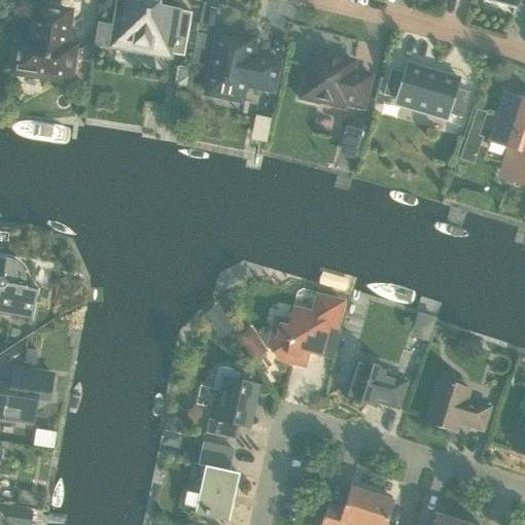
[(194,10),(137,0),(124,0),(116,41),(185,54),(194,10)]
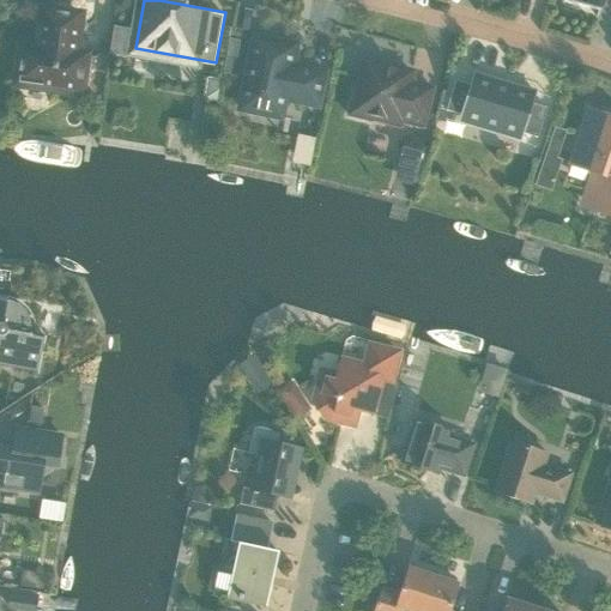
[(576,0),(599,7),(598,12),(599,13),(603,0),(576,0)]
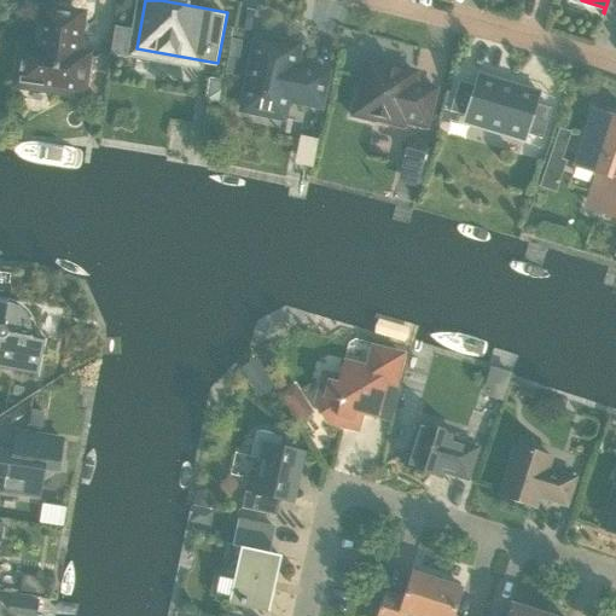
[(82,12),(46,7),(41,47),(27,45),(25,58),(22,59),(22,65),(24,69),(22,81),(83,89),(85,76),(88,74),(88,69),(86,65),(88,53),(76,52),(82,12)]
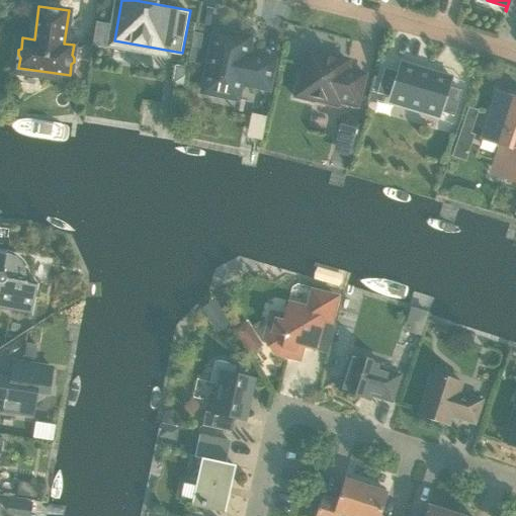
[(97,19),(94,44),(107,46),(111,22),(97,19)]
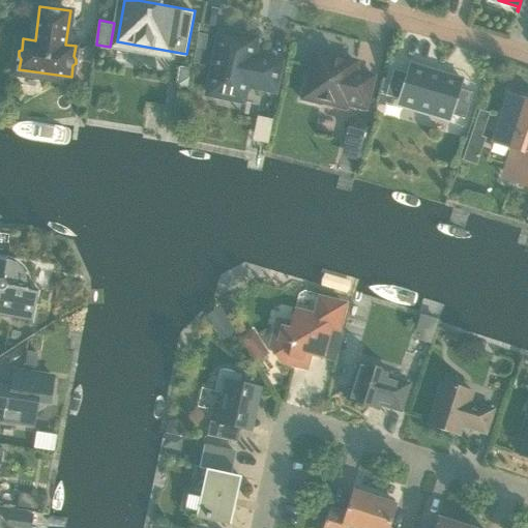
[(210,32),(200,30),(194,60),(202,62),(205,47),(207,47),(210,32)]
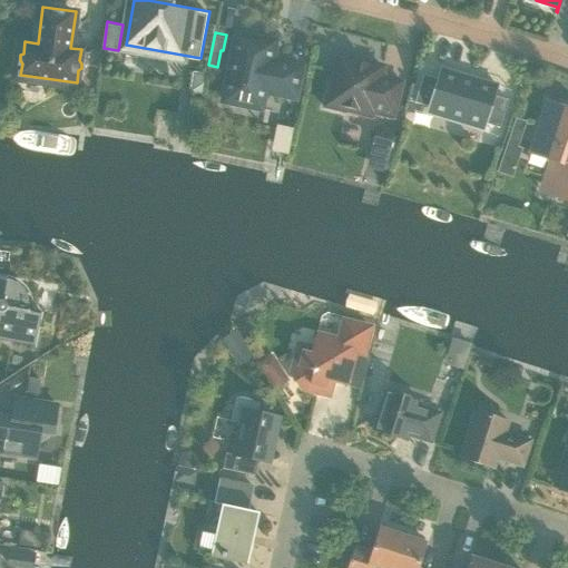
[(267,57),(271,39),(238,32),(225,98),(250,103),(253,87),(297,96),(304,64),(267,57)]
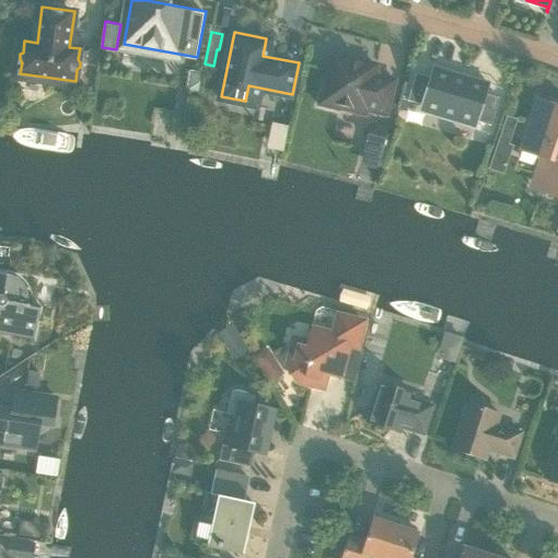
[(378,64),(335,53),(328,81),(325,80),(320,102),(341,107),(343,104),(365,111),(367,107),(387,113),(396,78),(375,72),(378,64)]
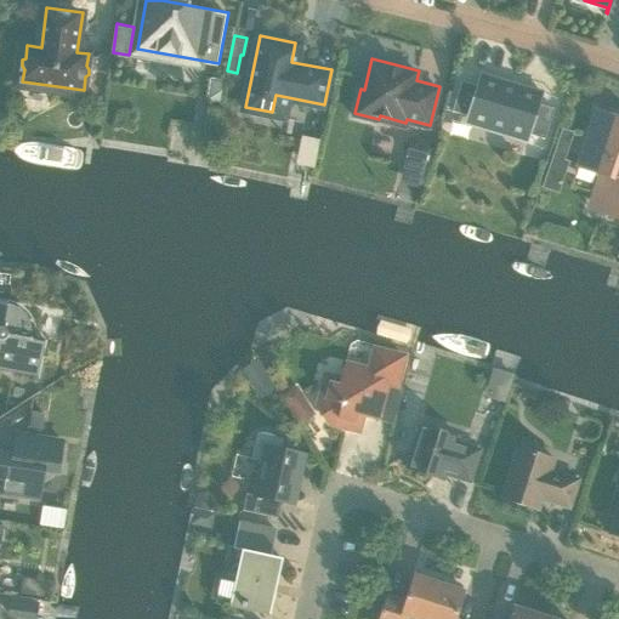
[(544,90),(482,72),(478,83),(464,78),(454,108),(546,136),(555,106),(540,101),(544,90)]
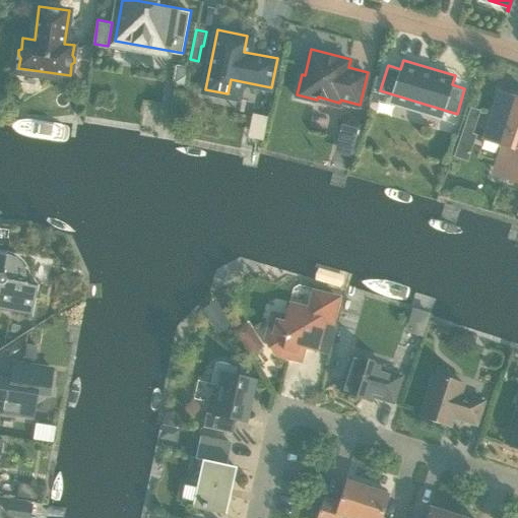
[(189,65),(178,63),(175,81),(187,83),(189,65)]
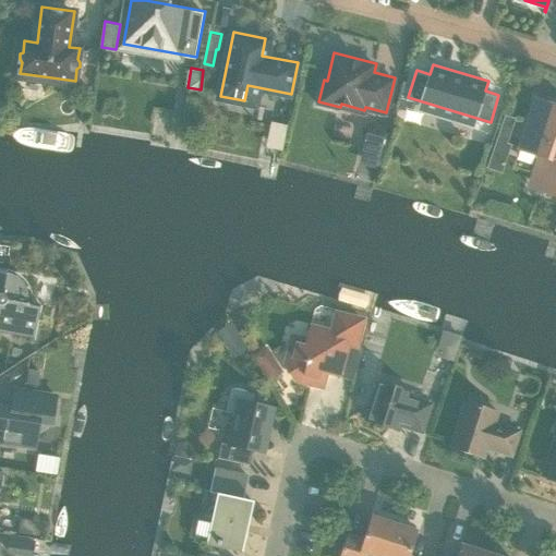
[(289,104),(276,101),(273,118),(286,121),(289,104)]
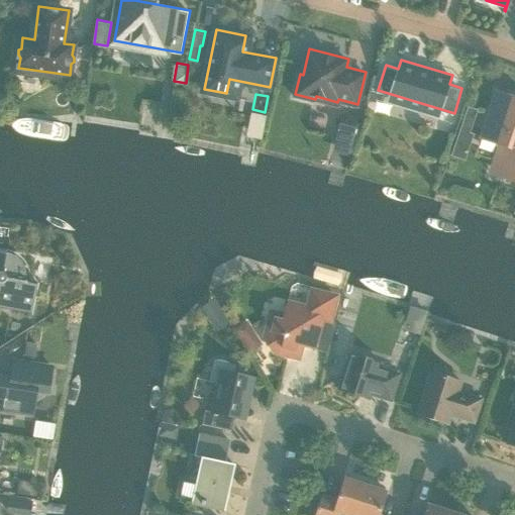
[(514,100),(496,94),(482,135),(501,142),(495,159),(504,162),(500,174),(514,178),(514,100)]
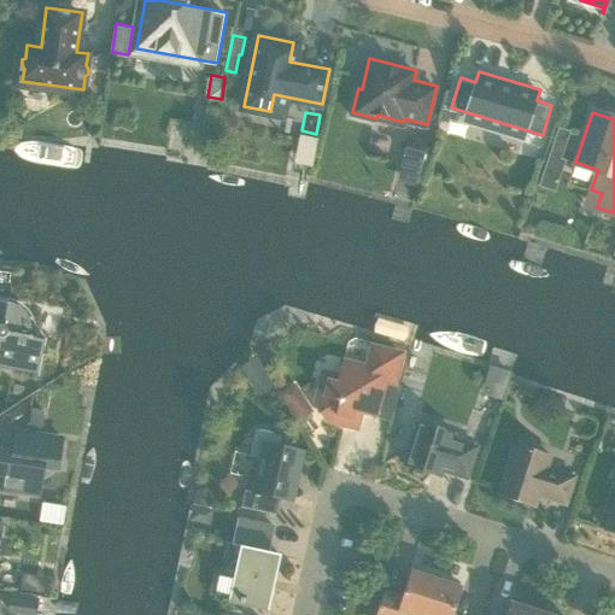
[(431,140),(410,135),(405,156),(425,160),(431,140)]
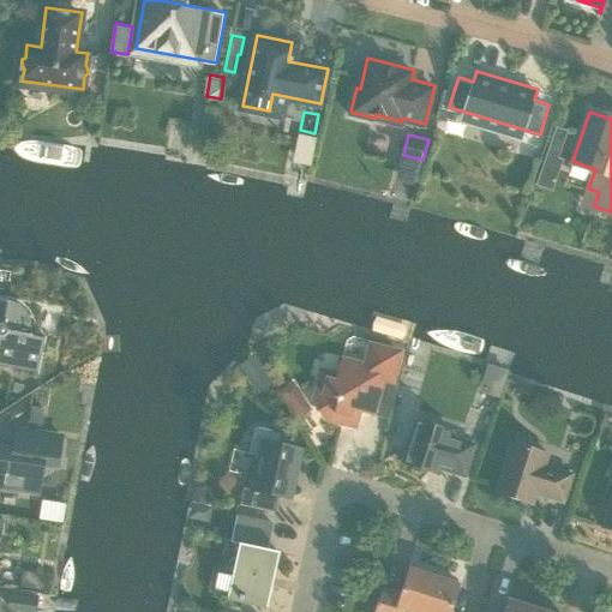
[(563,148),(551,143),(540,175),(552,180),(563,148)]
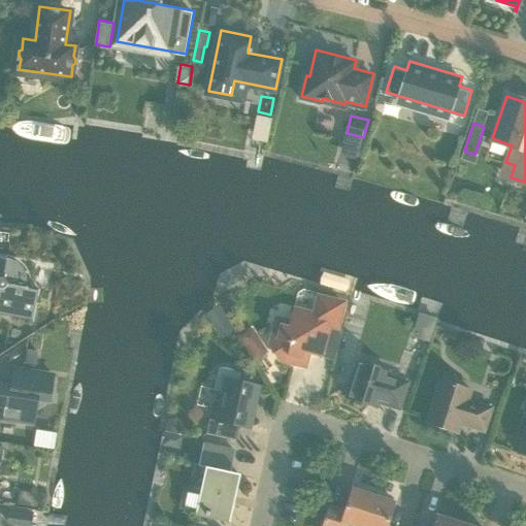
[(0,310),(35,318),(35,320),(36,320),(42,288),(40,288),(40,290),(28,287),(29,283),(28,278),(28,274),(26,270),(24,266),(21,263),(17,260),(14,259),(10,257),(8,257),(0,255),(0,287),(1,288),(0,290),(0,310)]
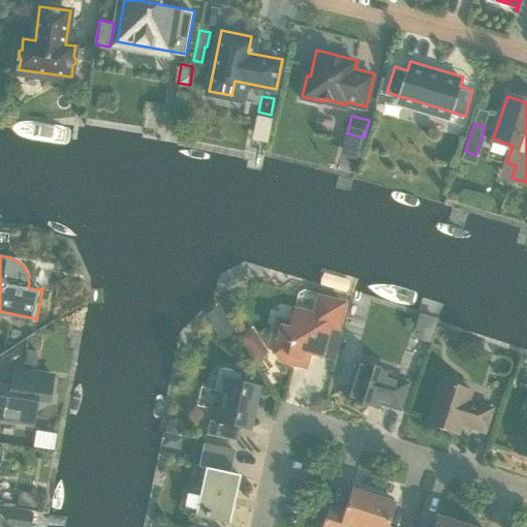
[(314,312),(304,309),(295,307),(291,320),(285,318),(277,323),(272,344),(281,360),(302,365),(309,361),(311,352),(312,352),(314,344),(327,347),(332,327),(341,330),(348,300),(318,292),(314,312)]
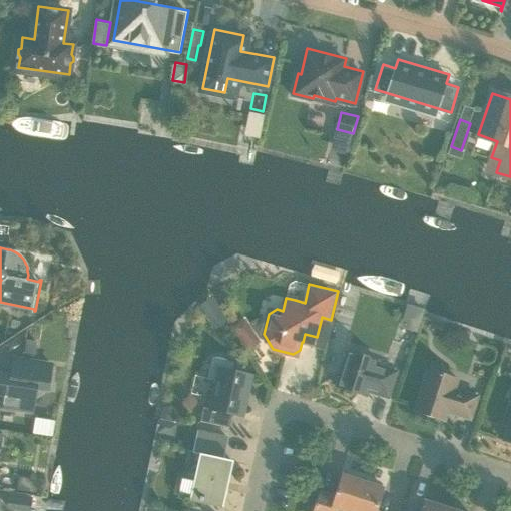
[(349,350),(338,385),(368,395),(369,390),(390,396),(398,370),(378,363),(379,359),(349,350)]
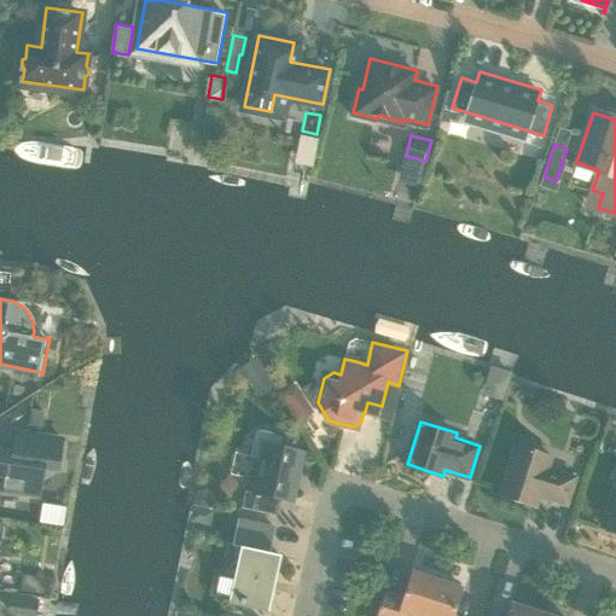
[(59,470),(64,437),(27,433),(23,451),(0,447),(0,486),(21,489),(24,494),(32,495),(36,492),(41,493),(45,468),(59,470)]
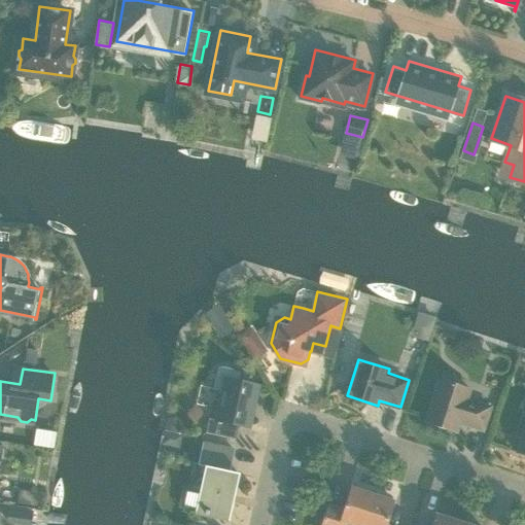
[(251,411),(256,383),(239,379),(240,374),(222,370),(218,387),(224,389),(218,418),(210,417),(207,431),(238,438),(241,424),(250,426),(253,411),(251,411)]
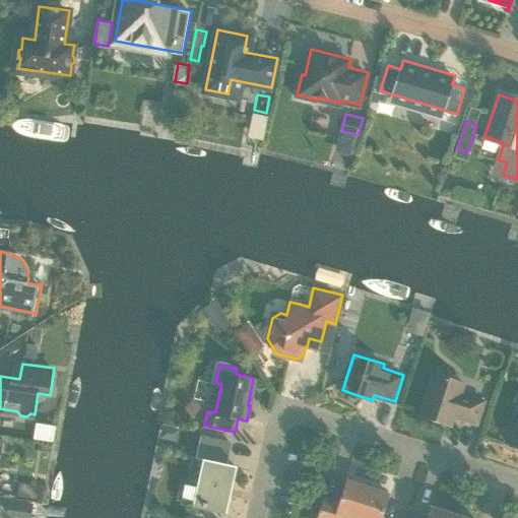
[(435,373),(421,415),(452,426),(455,415),(478,423),(486,400),(462,392),(465,383),(435,373)]
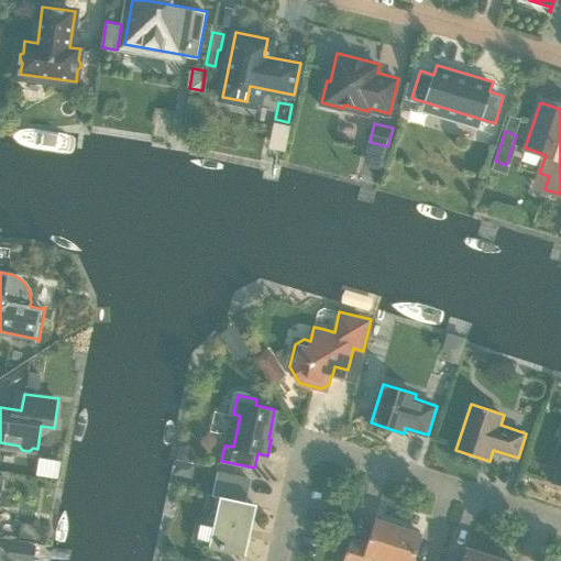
[(252,480),(218,472),(213,495),(221,496),(210,545),(243,552),(249,527),(252,528),(257,505),(248,503),(252,480)]
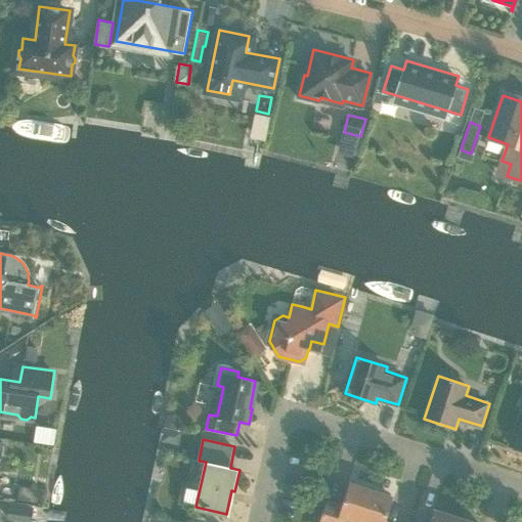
[(29,488),(0,483),(0,495),(28,499),(29,488)]
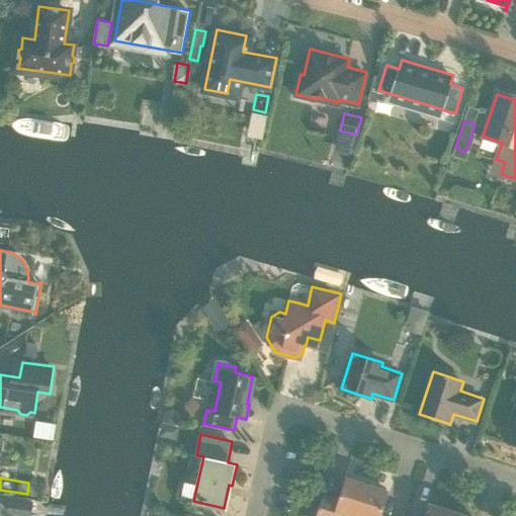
[(346,515),(357,515),(367,484),(346,478),(339,499),(324,494),(317,515),(334,515),(336,513),(346,515)]
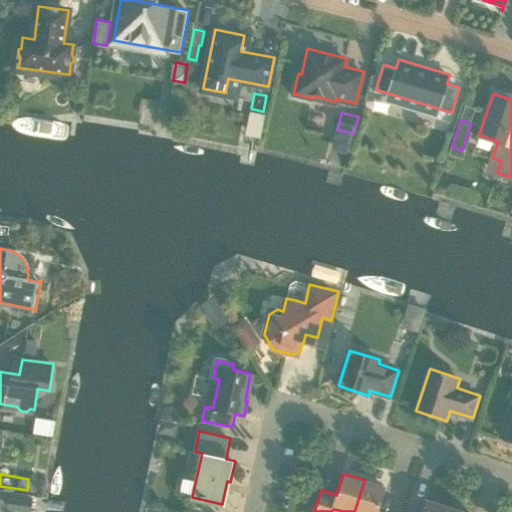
[(377,511),(387,487),(364,480),(354,511),(377,511)]
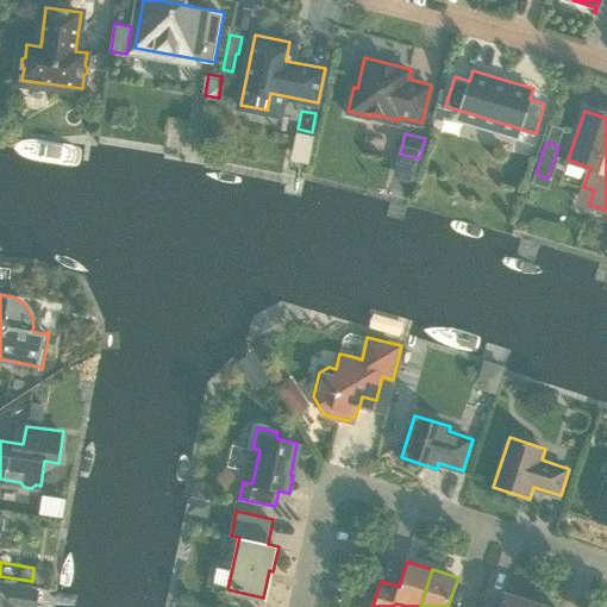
[(532,606),(534,602),(506,594),(501,606),(532,606)]
